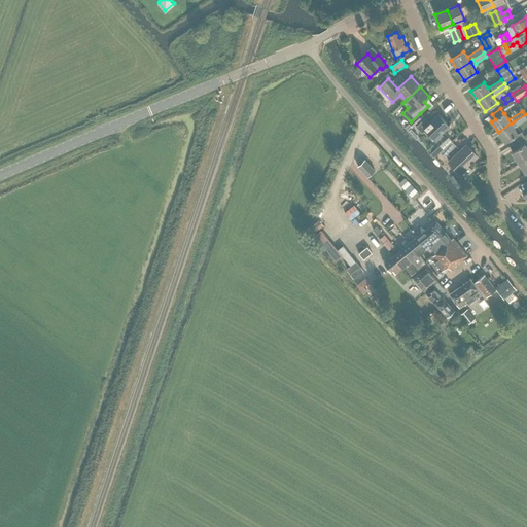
[(443,135),(442,134),(449,127),(438,114),(429,123),(428,121),(425,118),(416,127),(422,134),(425,131),(435,142),(443,135)]
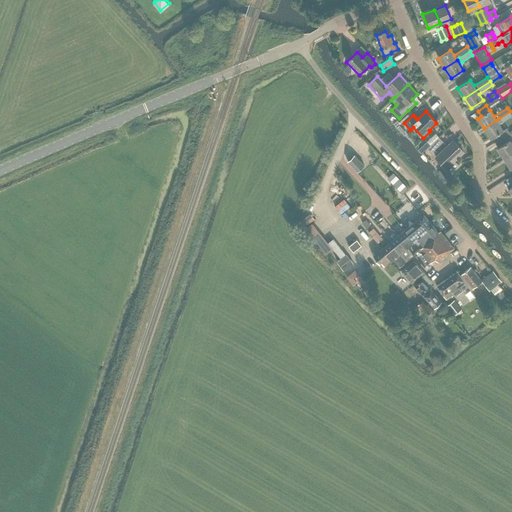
[(502,123),(511,116),(511,115),(510,111),(499,118),(502,123)]
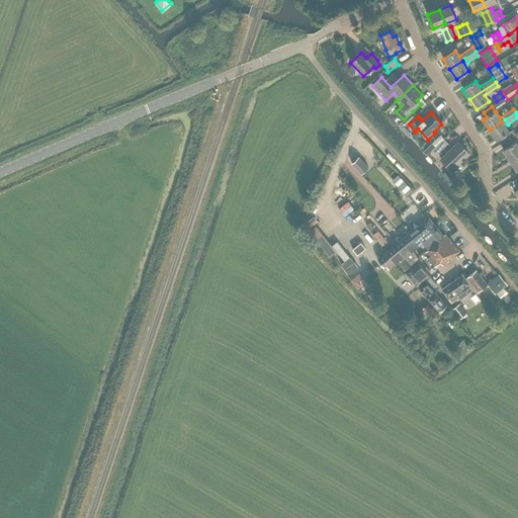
[(502,121),(490,130),(497,140),(505,135),(509,132),(505,126),(508,124),(505,119),(502,121)]
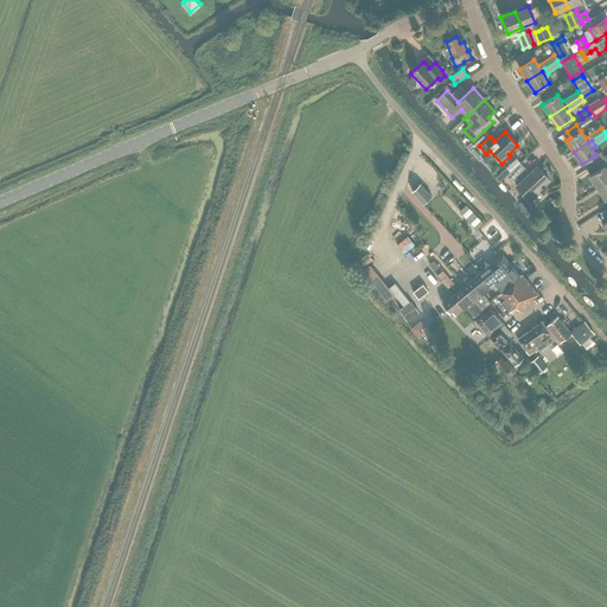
[(516,158),(505,168),(510,172),(521,163),(518,160),(516,158)]
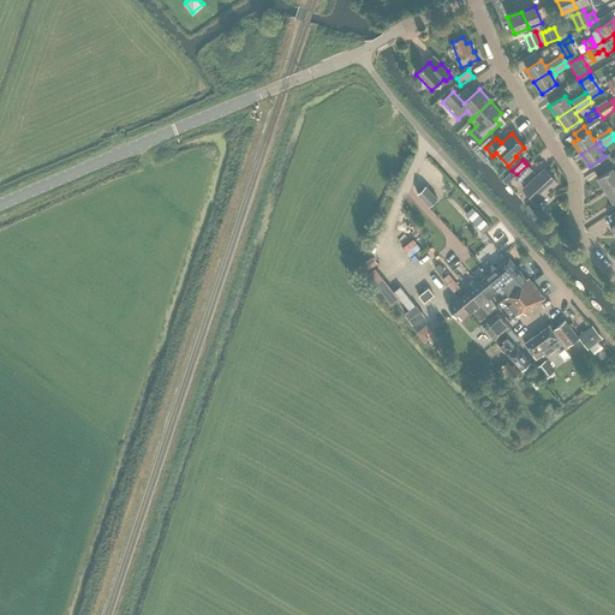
[(519,181),(520,180),(531,169),(527,166),(515,178),(519,181)]
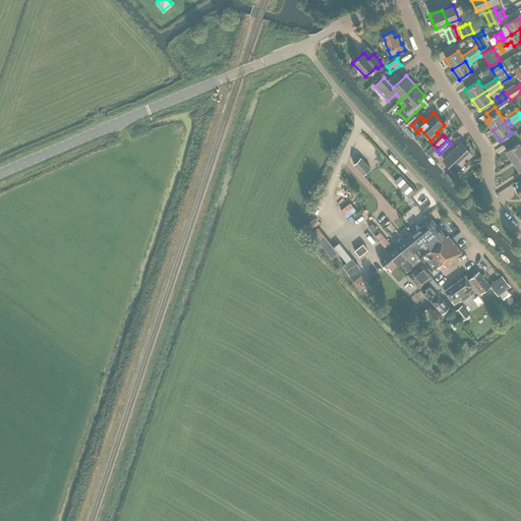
[(506,151),(513,162),(520,156),(520,147),(519,142),(506,151)]
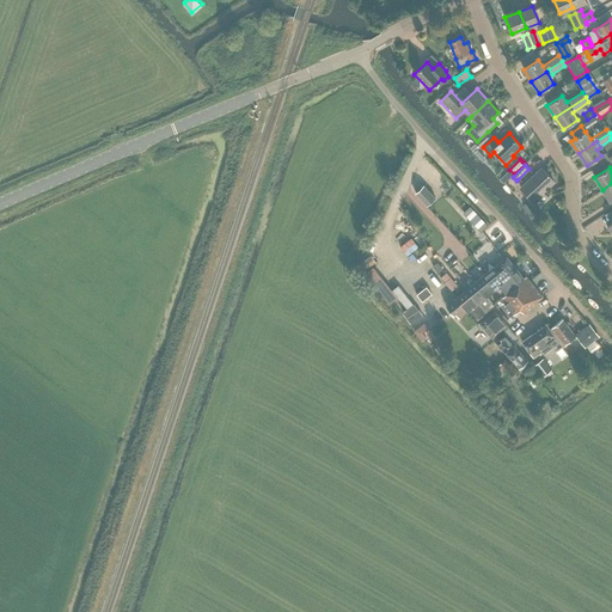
[(548,199),(543,193),(554,182),(542,169),(520,188),(538,207),(548,199)]
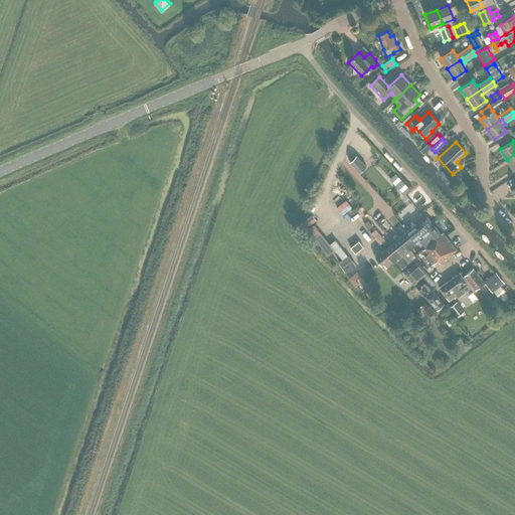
[(366,167),(356,157),(350,163),(359,173),(366,167)]
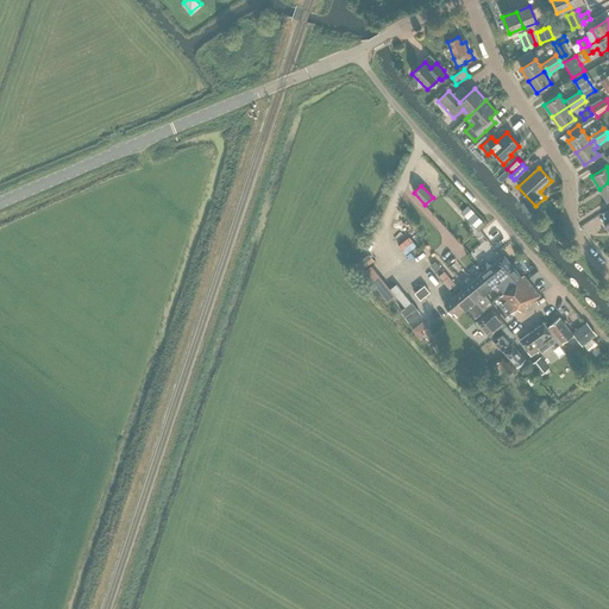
[(468,206),(460,212),(478,231),(484,225),(473,213),(468,206)]
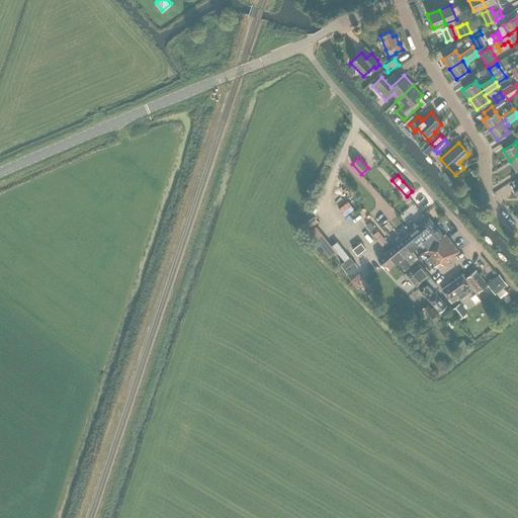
[(337,248),(317,222),(320,220),(315,213),(305,221),(330,254),(337,248)]
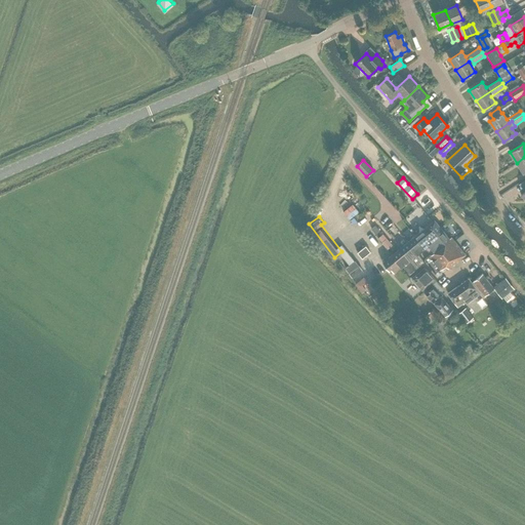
[(432,238),(437,234),(436,232),(441,229),(435,220),(414,237),(421,244),(426,241),(429,244),(434,240),(432,238)]
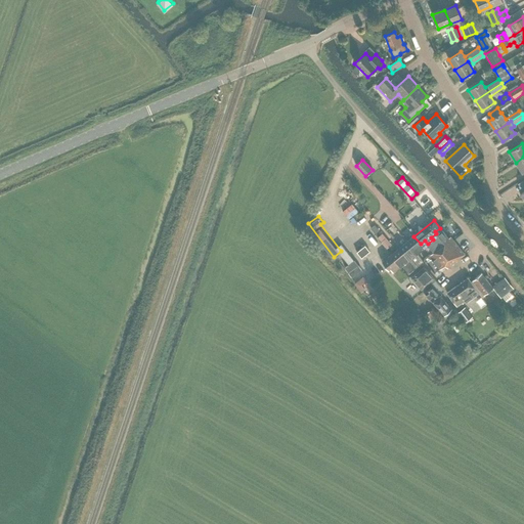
[(428,244),(434,251),(429,255),(423,260),(434,273),(445,265),(447,268),(464,255),(450,237),(448,239),(440,228),(435,231),(436,233),(431,237),(433,239),(428,244)]
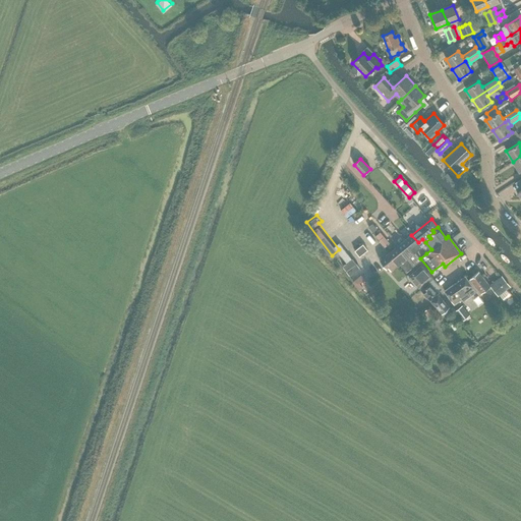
[(421,246),(418,242),(411,235),(404,240),(413,252),(421,246)]
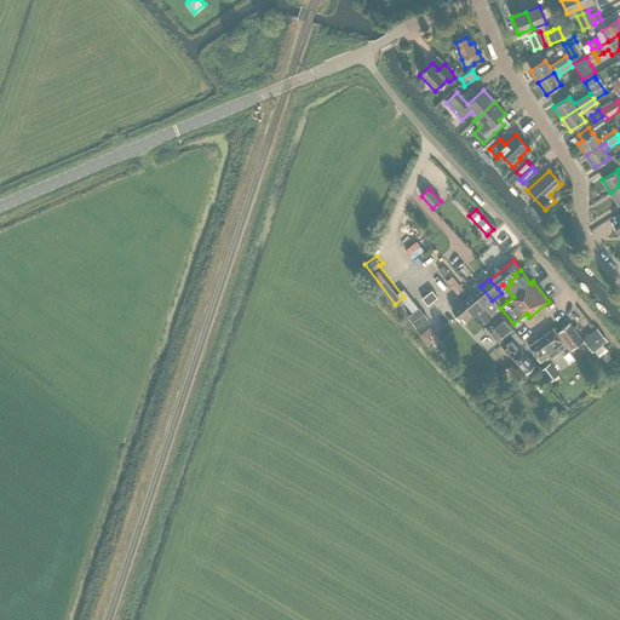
[(453,285),(451,287),(458,294),(463,290),(457,282),(455,283),(453,285)]
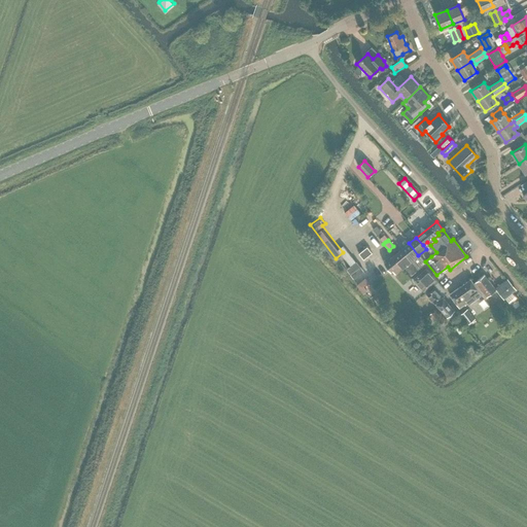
[(418,255),(409,243),(401,249),(411,261),(418,255)]
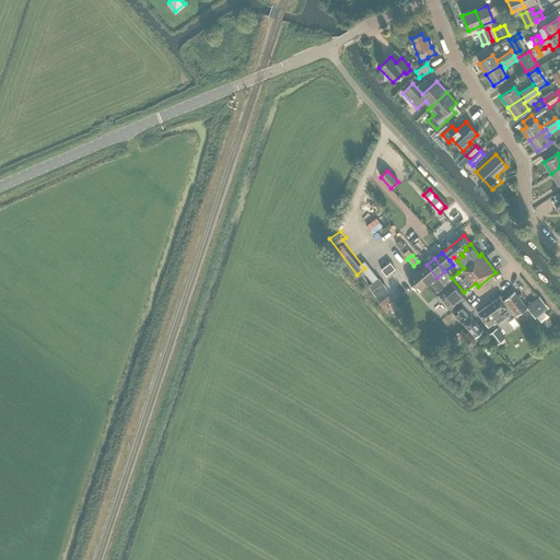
[(382,269),(386,276),(395,269),(391,264),(382,269)]
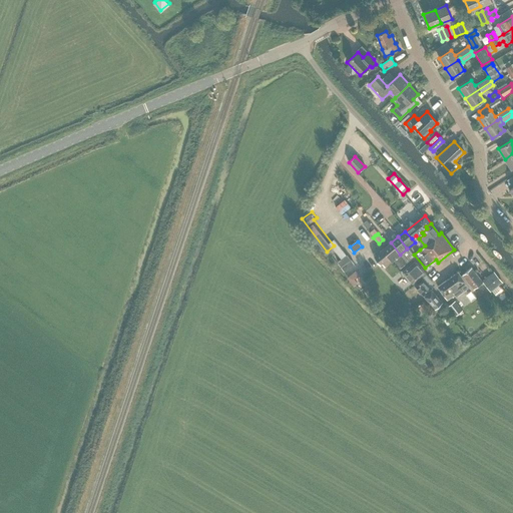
[(392,262),(400,254),(391,242),(383,249),(392,262)]
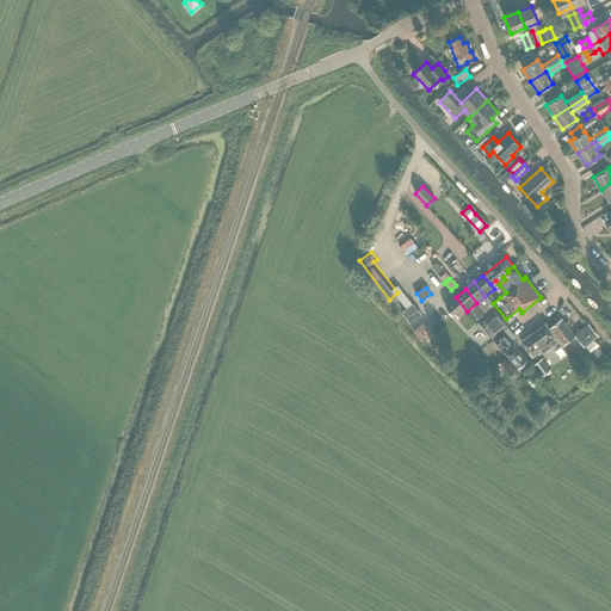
[(449,302),(437,312),(455,334),(470,321),(464,313),(467,312),(456,297),(449,303),(449,302)]
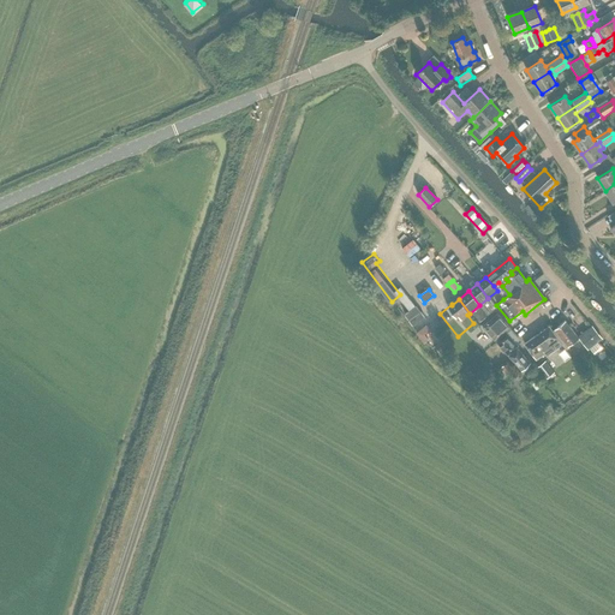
[(502,336),(511,329),(497,314),(483,327),(495,340),(500,335),(502,336)]
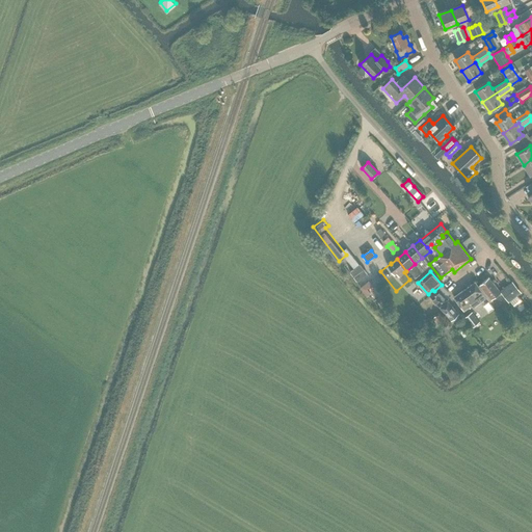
[(369,277),(361,284),(367,293),(376,286),(369,277)]
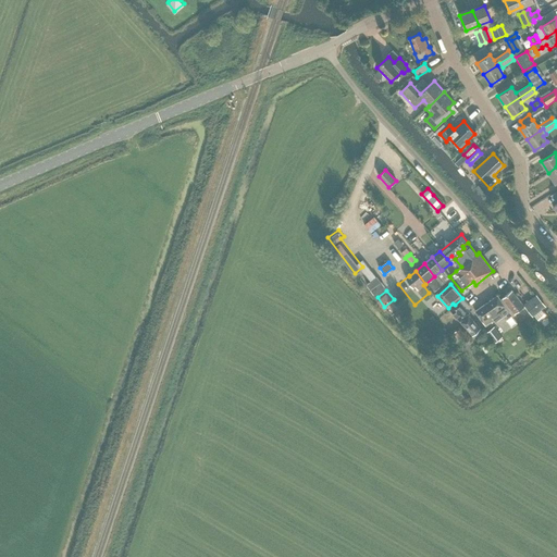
[(511,291),(503,298),(506,304),(504,306),(509,312),(511,314),(514,313),(515,313),(523,306),(511,291)]
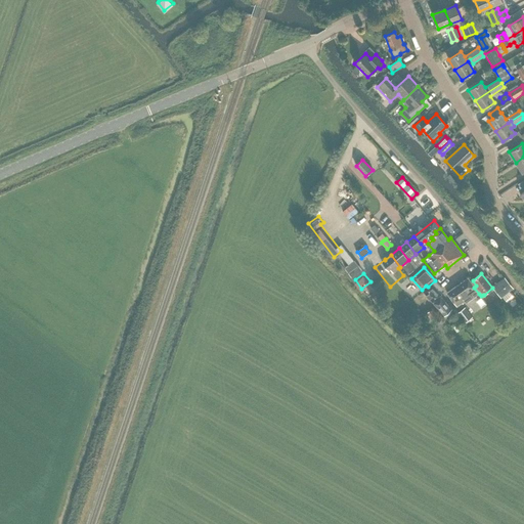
[(492,287),(501,297),(513,288),(504,277),(492,287)]
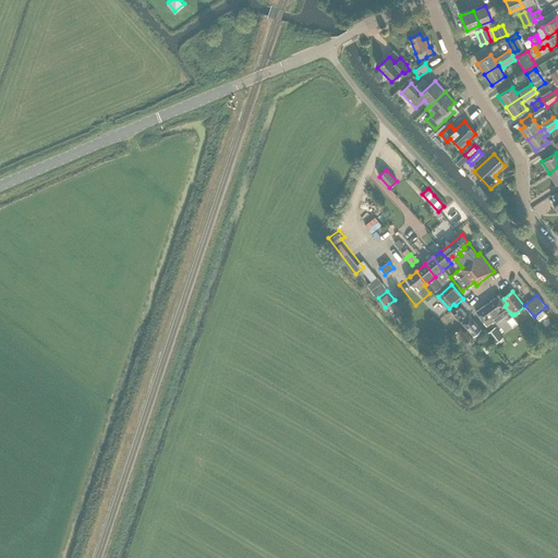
[(501,318),(510,313),(505,306),(498,296),(476,312),(486,326),(494,320),(496,323),(501,318)]
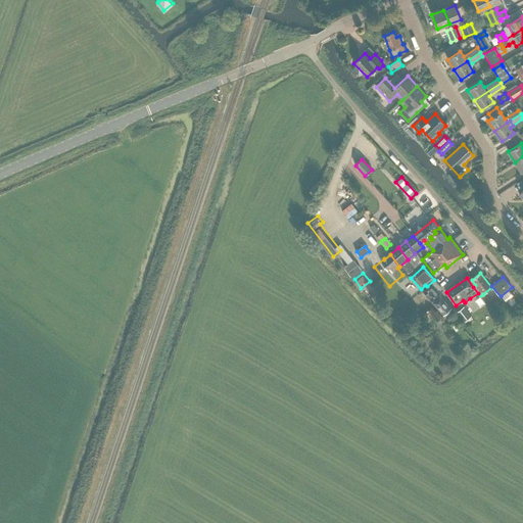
[(434,280),(427,286),(422,290),(432,301),(440,294),(437,290),(440,287),(434,280)]
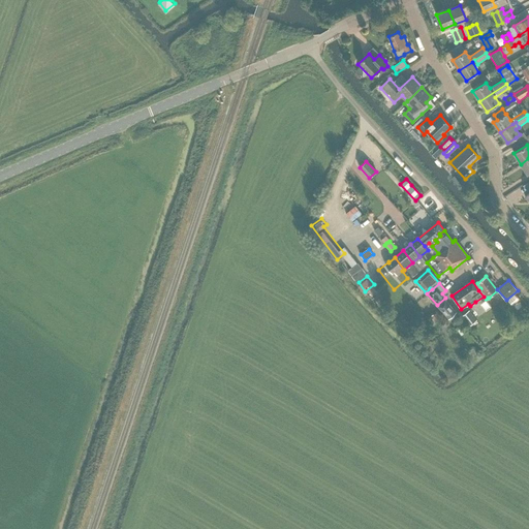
[(445,300),(438,307),(442,311),(448,318),(456,312),(445,300)]
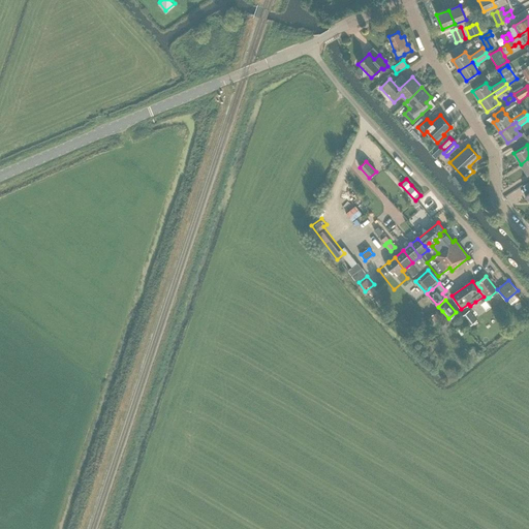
[(437,310),(429,317),(437,325),(444,319),(437,310)]
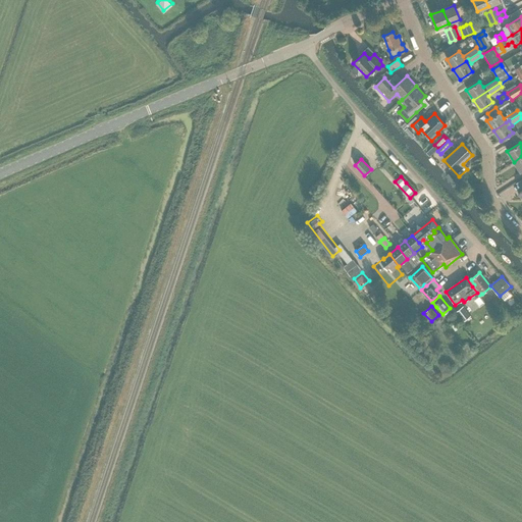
[(455,312),(462,322),(470,316),(463,306),(455,312)]
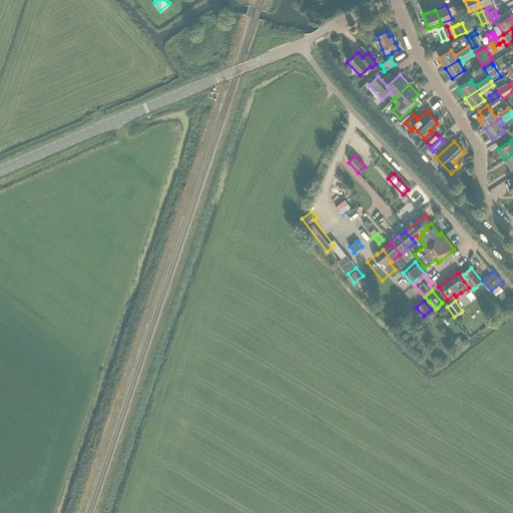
[(403,322),(408,328),(413,324),(409,318),(403,322)]
